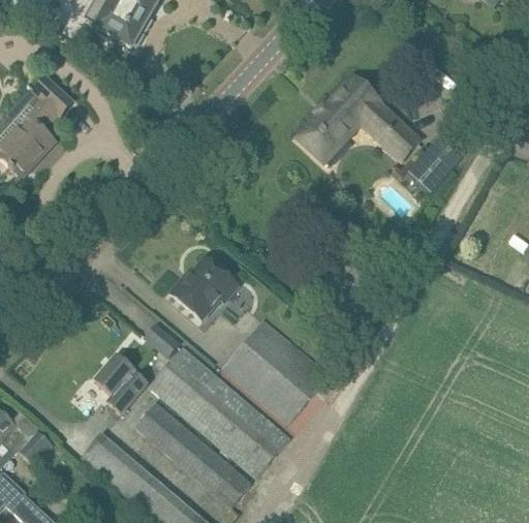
[(14,8),(43,26),(53,10),(35,0),(20,0),(14,8)]
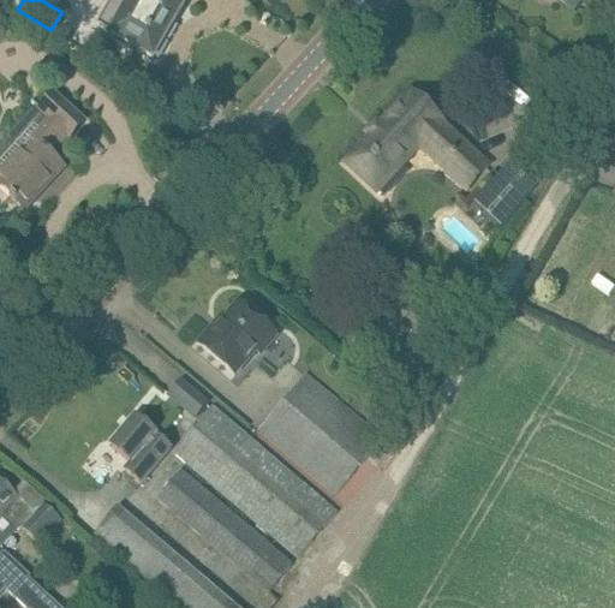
[(153,53),(155,49),(159,52),(167,39),(163,36),(184,0),(127,0),(111,29),(115,31),(113,36),(131,46),(133,42),(153,53)]
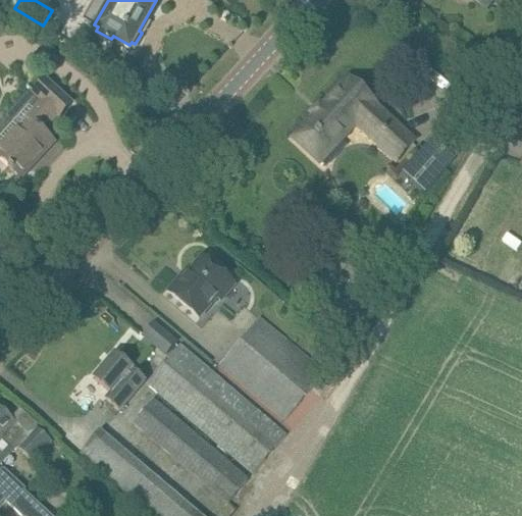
[(397,156),(414,137),(373,100),(375,98),(348,73),(314,110),(316,113),(296,136),(312,151),(333,129),(341,136),(356,118),(397,156)]
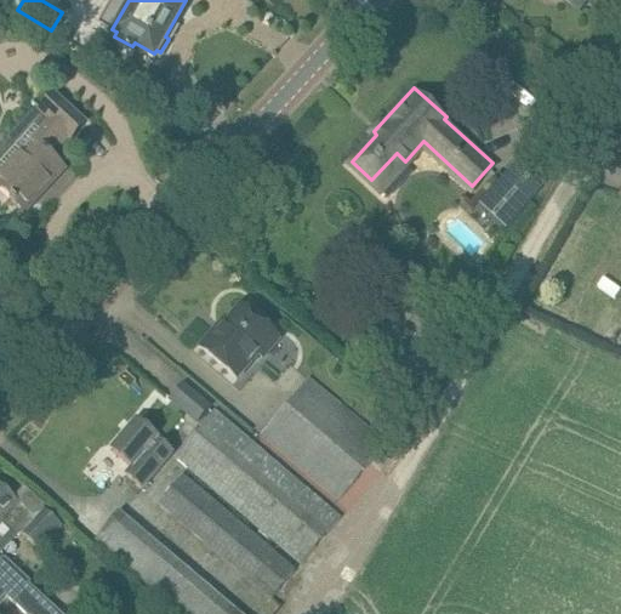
[(50,115),(0,169),(0,182),(12,194),(11,195),(16,199),(17,198),(24,205),(63,164),(49,151),(67,130),(69,134),(84,118),(55,91),(41,107),(50,115)]
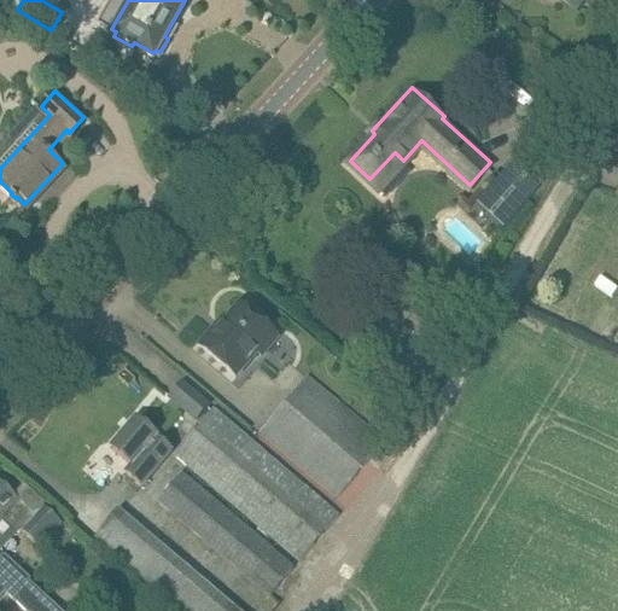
[(198,341),(235,372),(273,327),(240,300),(215,327),(211,325),(198,341)]
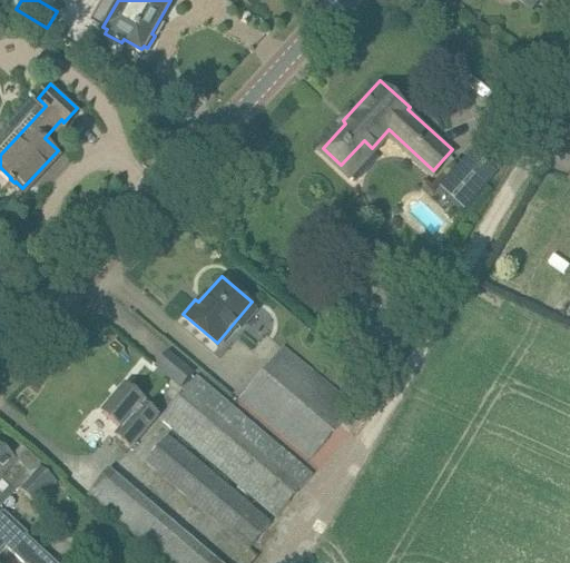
[(242,393),(312,453),(354,403),(284,344),(242,393)]
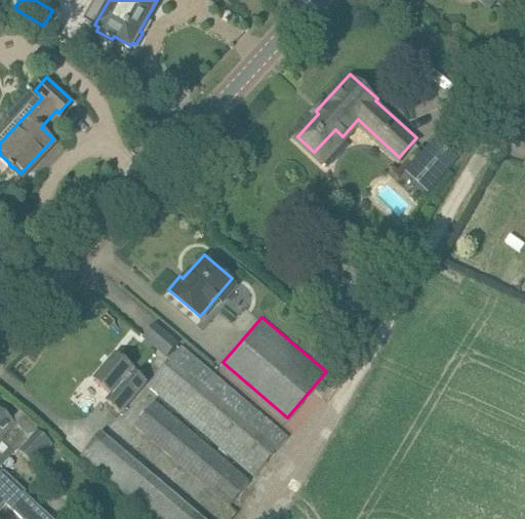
[(145,333),(166,352),(176,338),(155,320),(145,333)]
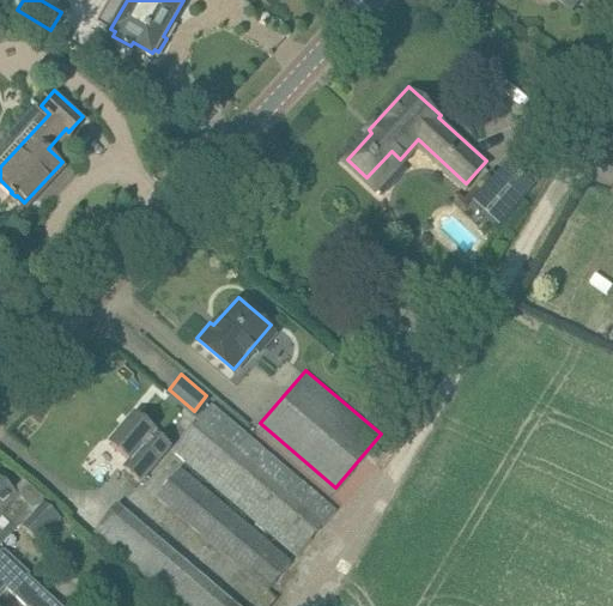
[(297,551),(337,505),(211,400),(173,446),(297,551)]
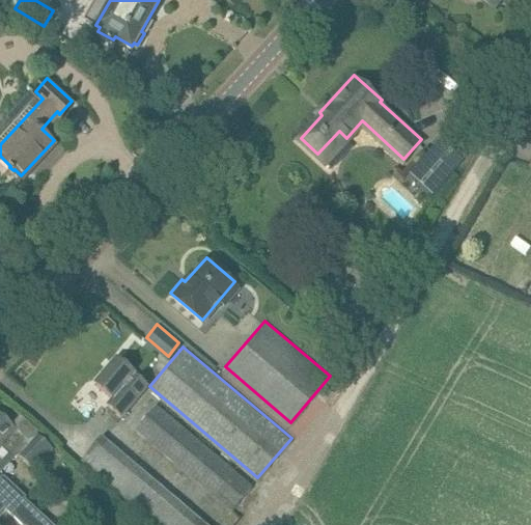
[(108,403),(121,413),(146,384),(135,374),(136,371),(117,356),(95,380),(114,395),(108,403)]
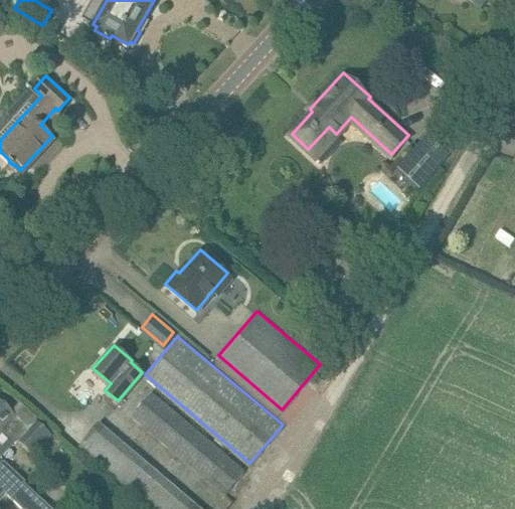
[(225,492),(244,469),(152,391),(133,413),(225,492)]
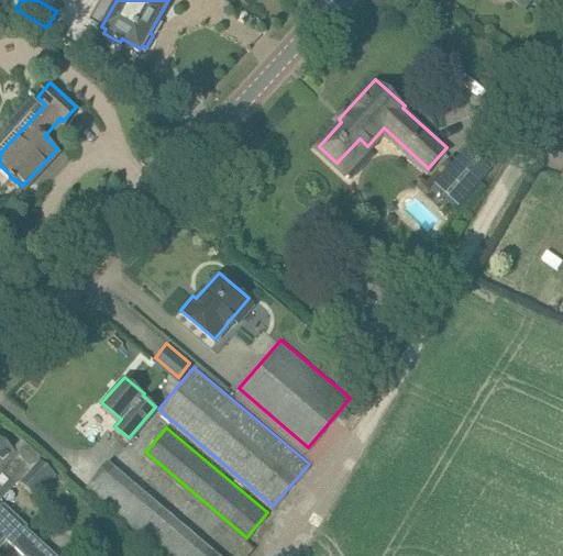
[(17,452),(11,447),(0,435),(0,466),(3,464),(18,478),(20,476),(36,491),(56,470),(39,455),(29,465),(15,452),(17,452)]
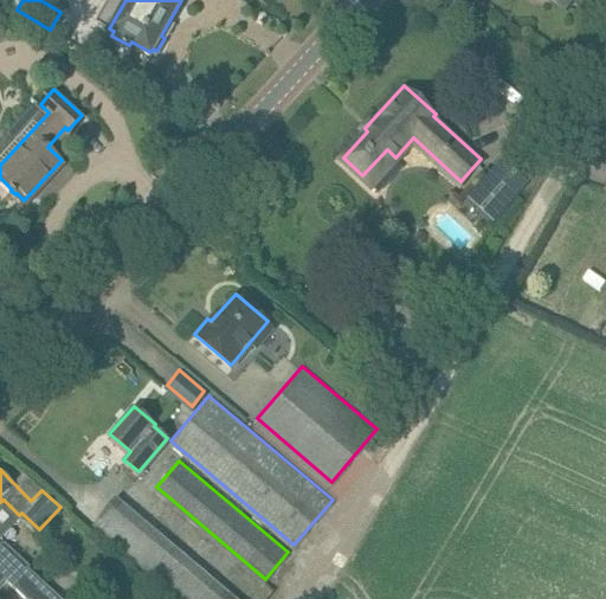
[(94,522),(185,598),(238,598),(116,495),(94,522)]
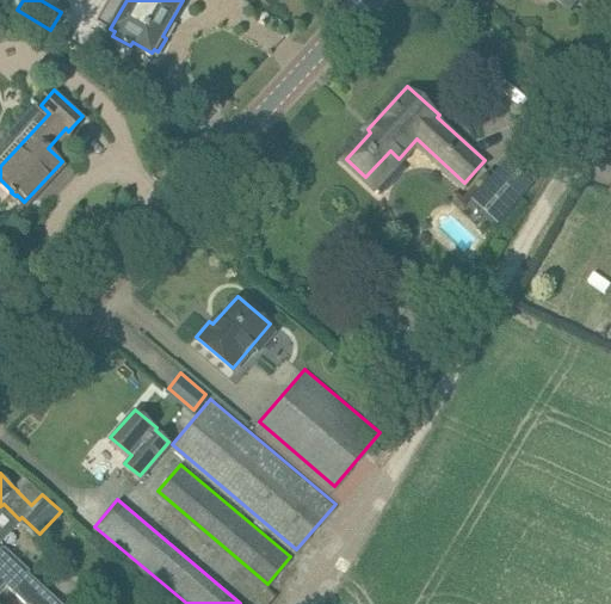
[(30,603),(67,603),(42,583),(28,567),(29,566),(0,536),(0,572),(28,599),(26,601),(30,603)]
